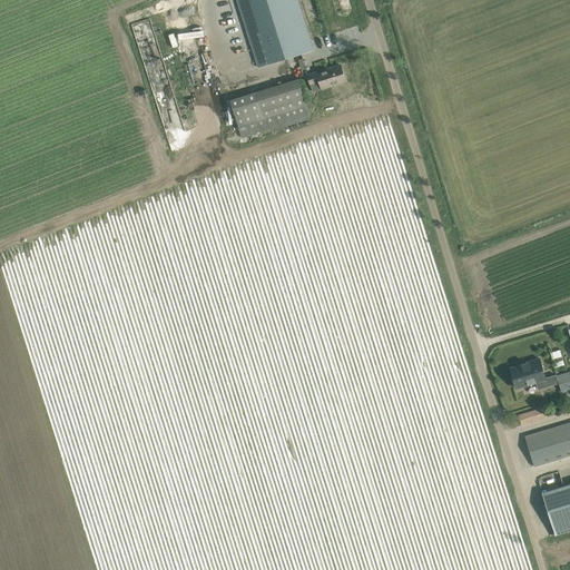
[(236,0),(258,67),(313,50),(297,0),(236,0)]
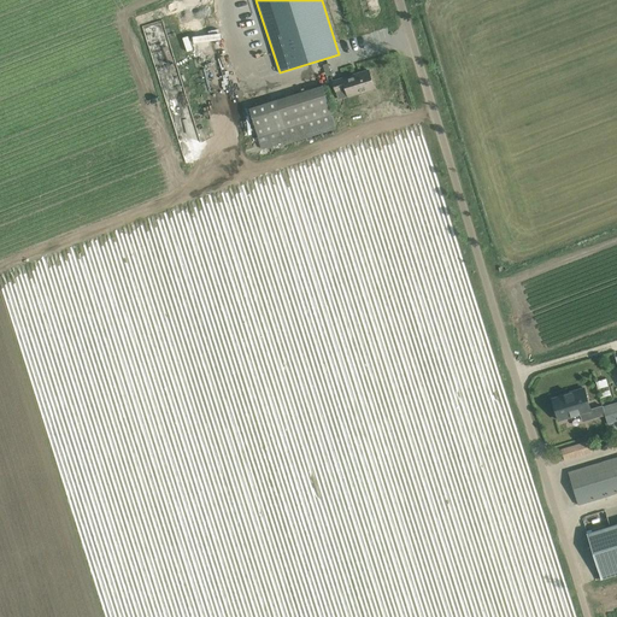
[(177,23),(181,39),(191,35),(186,21),(177,23)]
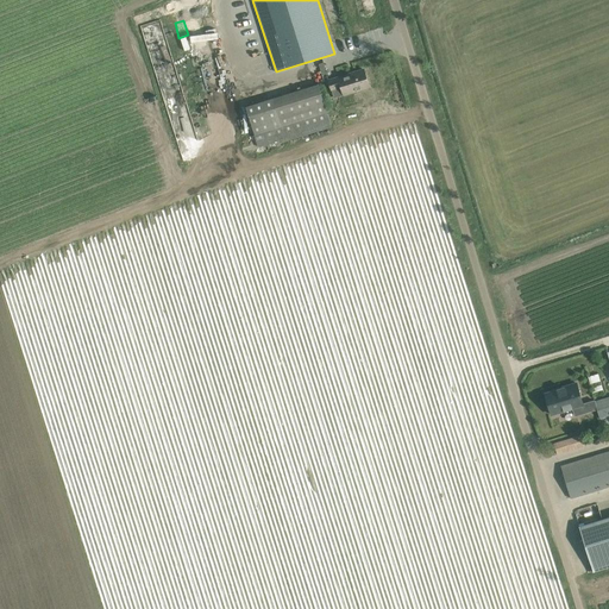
[(162,36),(161,23),(143,25),(144,36),(152,35),(152,37),(162,36)]
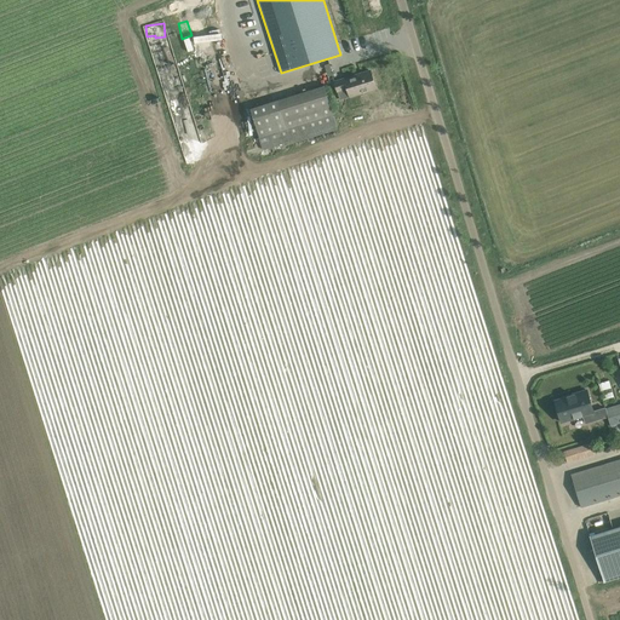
[(355,75),(334,81),(340,99),(377,89),(371,70),(361,74),(361,75),(356,78),(355,75)]
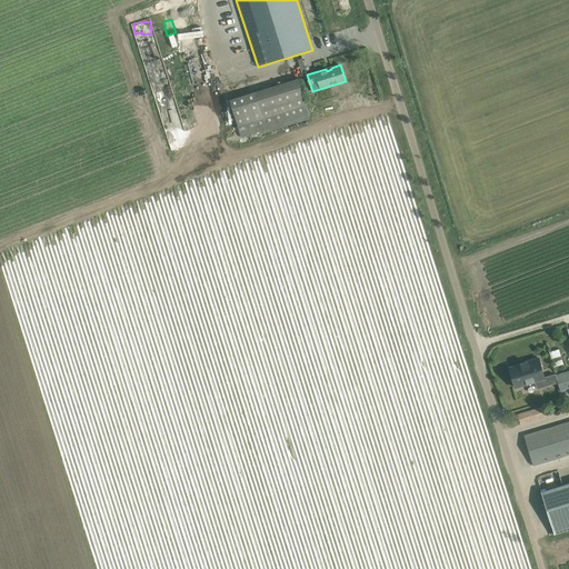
[(222,106),(227,119),(235,117),(238,126),(243,142),(258,138),(257,133),(310,117),(298,78),(231,99),(232,103),(222,106)]
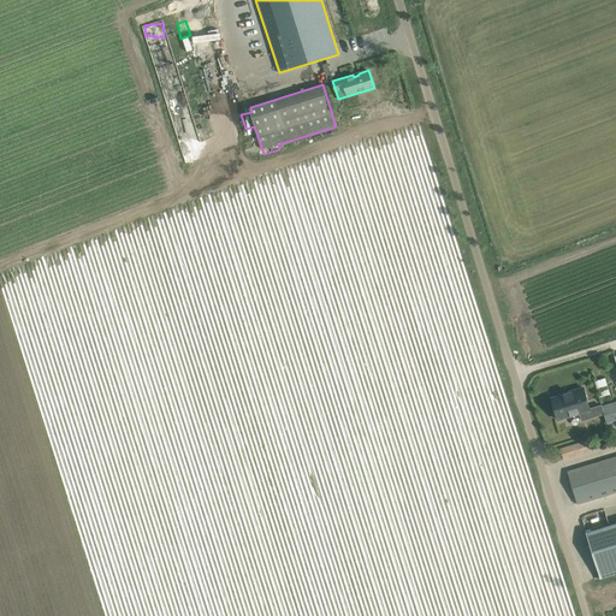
[(590,409),(590,408),(584,388),(568,392),(568,394),(551,398),(557,419),(580,412),(581,419),(603,413),(606,421),(615,418),(615,456),(568,472),(578,504),(615,492),(615,356),(615,360),(615,401),(603,406),(602,406),(590,409)]
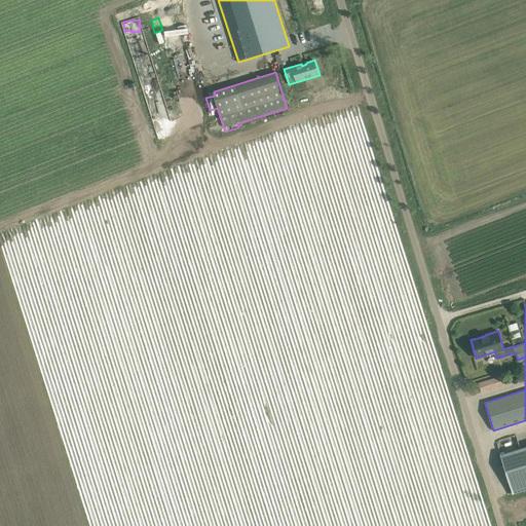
[(482,392),(504,384),(502,376),(479,383),(482,392)]
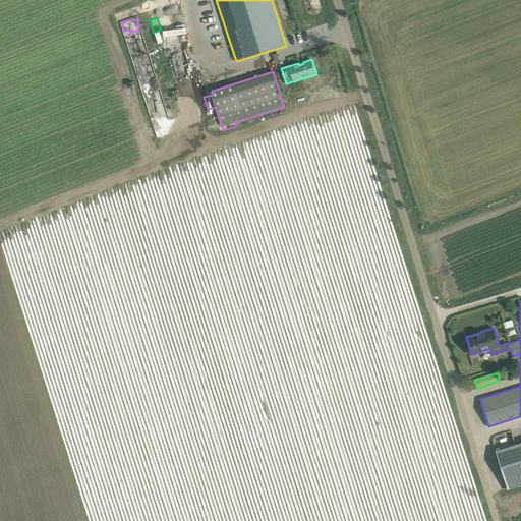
[(520,442),(496,450),(508,489),(520,484),(520,442)]
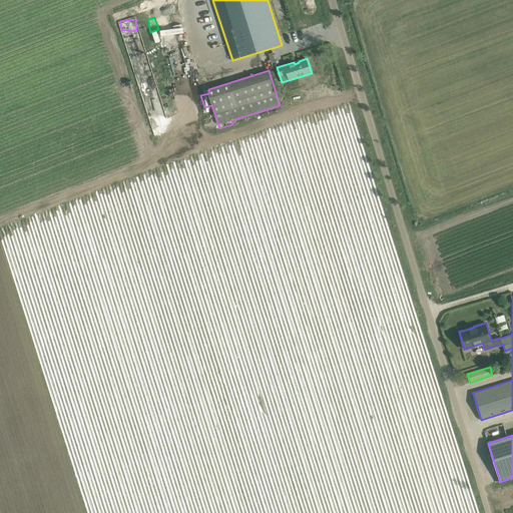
All buildings are outlined.
